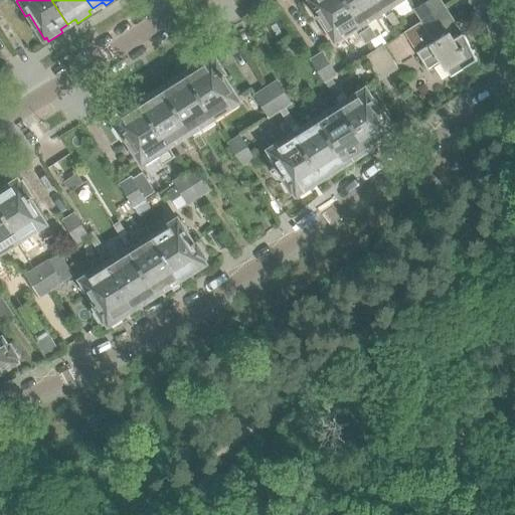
[(360,25),(344,0),(308,0),(305,2),(316,18),(317,17),(319,18),(320,18),(325,26),(323,27),(330,39),(333,38),(335,41),(360,25)]
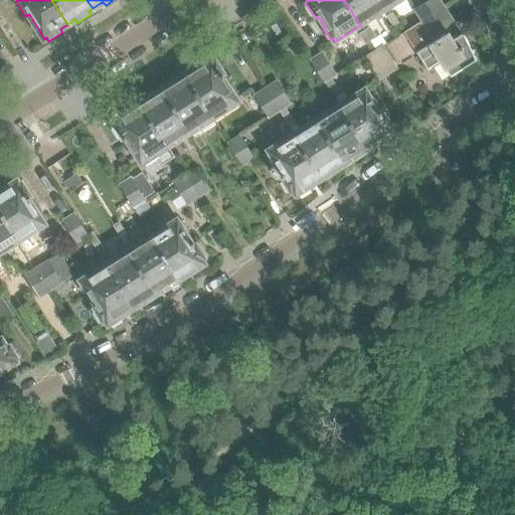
[(383,10),(376,0),(344,0),(360,25),(383,10)]
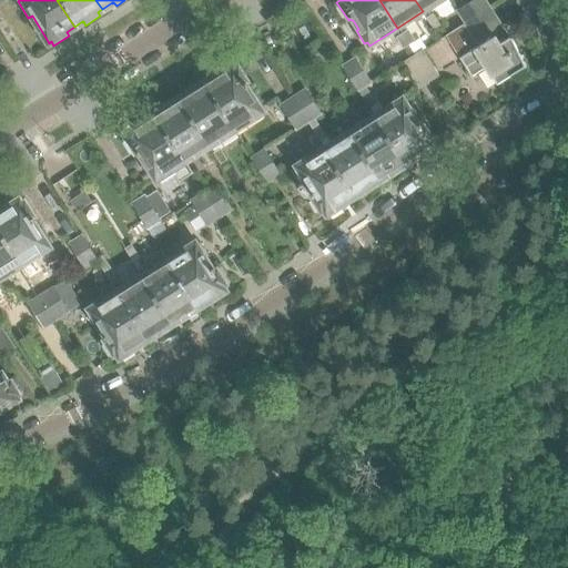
[(415,0),(423,11),(439,0),(415,0)]
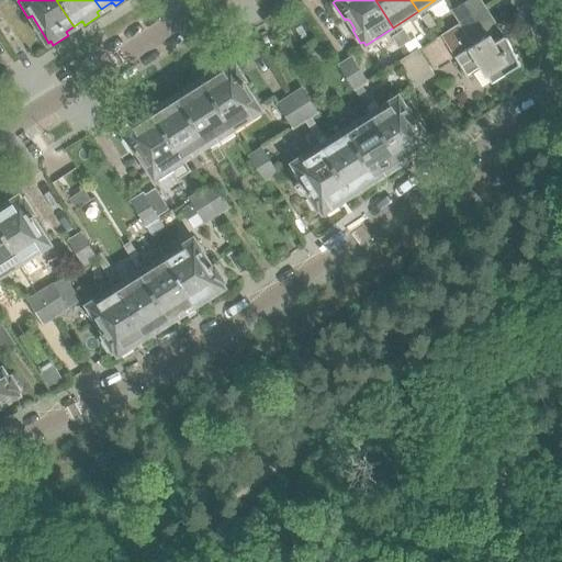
[(519,63),(506,36),(503,37),(479,0),(469,0),(460,7),(454,0),(451,0),(447,2),(453,10),(454,12),(475,46),(457,58),(463,68),(478,59),(492,83),(518,67),(519,65),(519,63)]
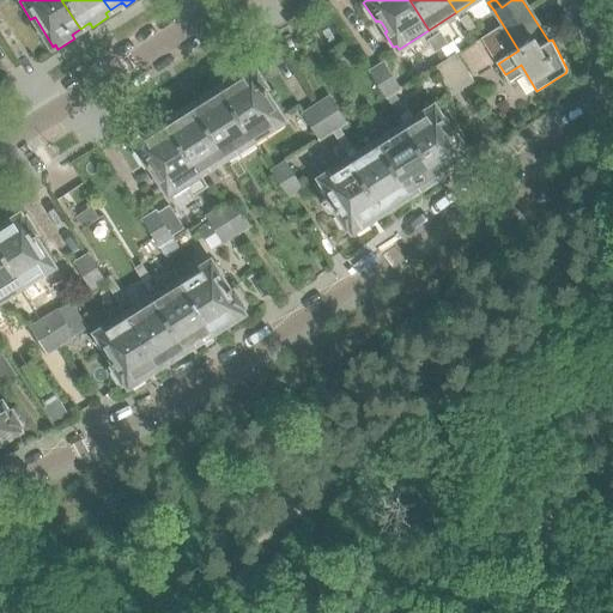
[(475,26),(467,14),(461,19),(468,31),(475,26)]
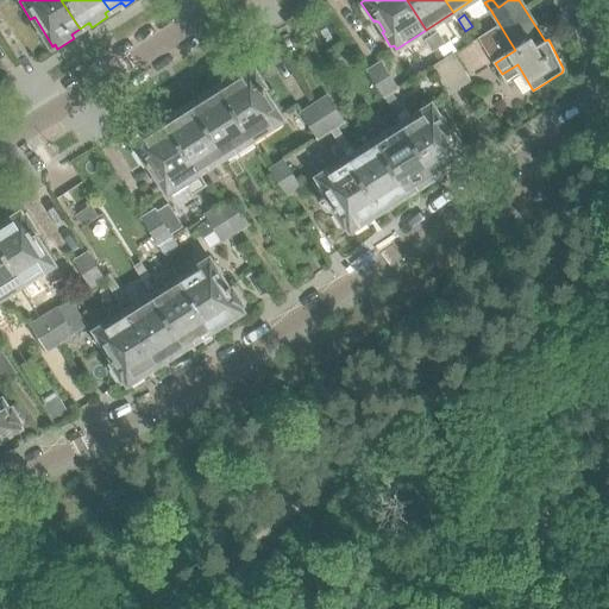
[(444,44),(437,32),(431,37),(437,48),(444,44)]
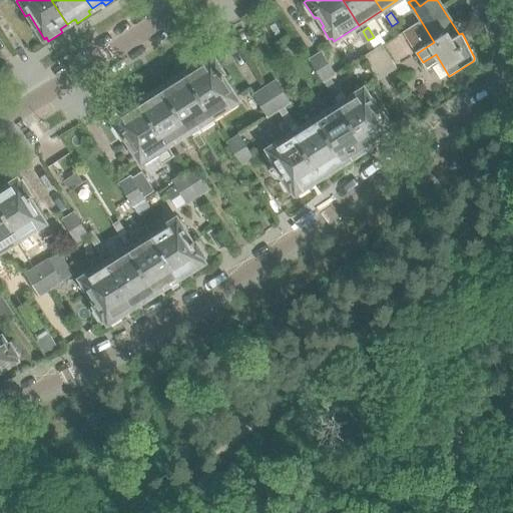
[(368,40),(363,31),(356,35),(362,44),(368,40)]
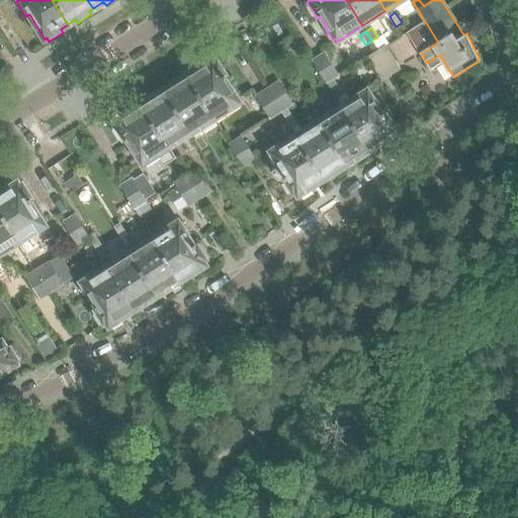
[(399,68),(384,46),(366,57),(381,79),(399,68)]
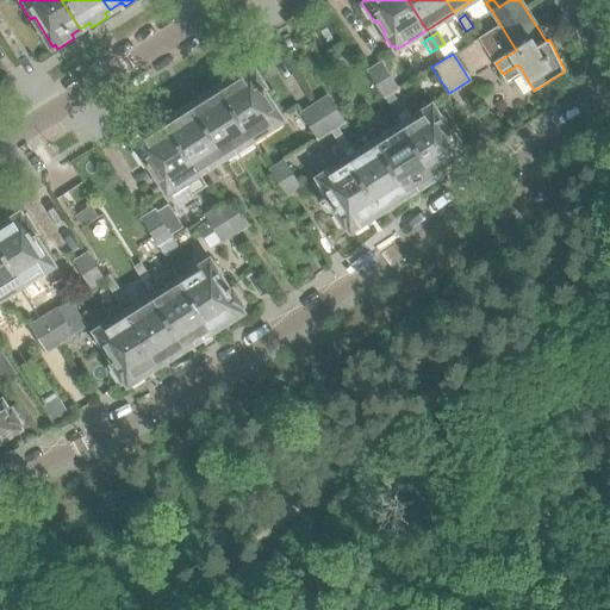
[(397,89),(381,63),(368,72),(385,97),(397,89)]
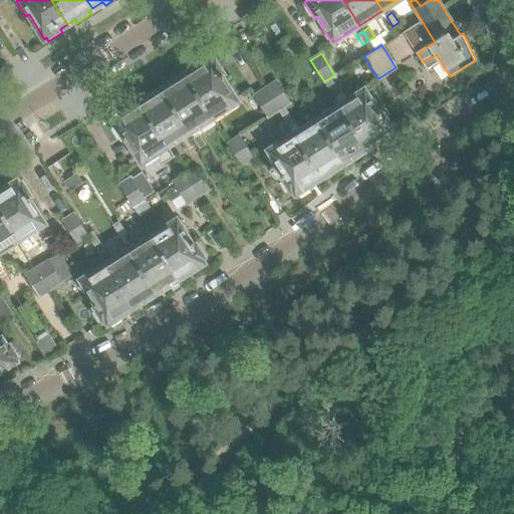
[(239,98),(231,85),(228,86),(223,78),(225,77),(224,75),(225,74),(215,58),(212,60),(211,59),(210,59),(208,56),(196,64),(198,67),(197,67),(197,68),(187,74),(214,117),(237,102),(236,100),(239,98)]
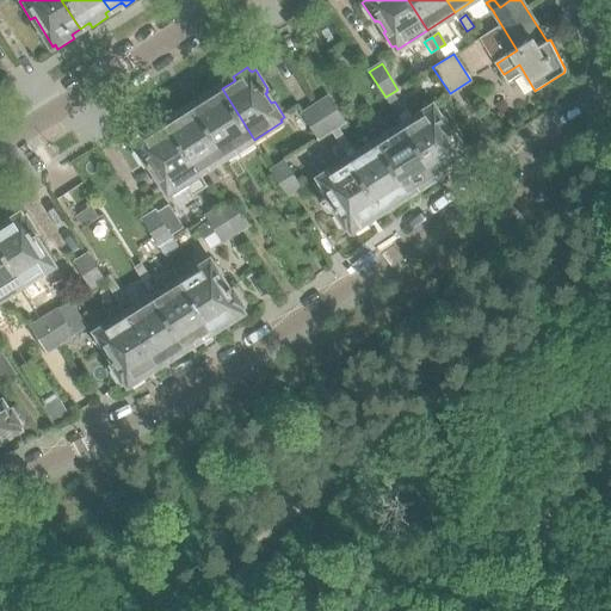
[(254,140),(222,88),(221,90),(220,90),(217,86),(199,97),(202,100),(201,102),(202,102),(193,106),(226,158),(254,140)]
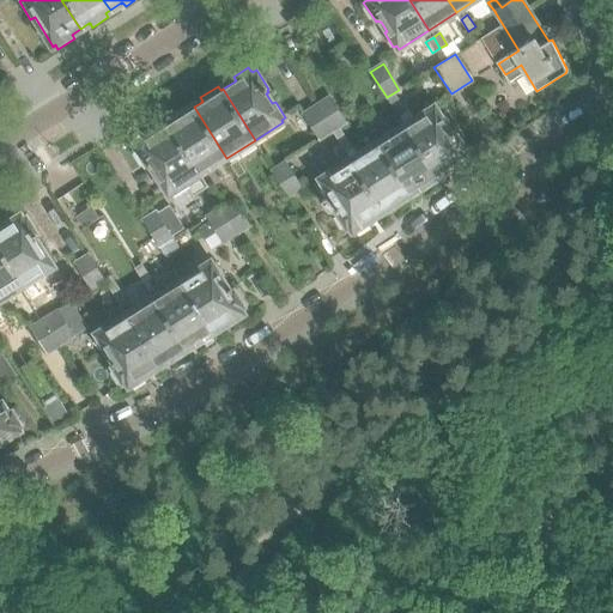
[(405,98),(399,90),(387,97),(392,107),(405,98)]
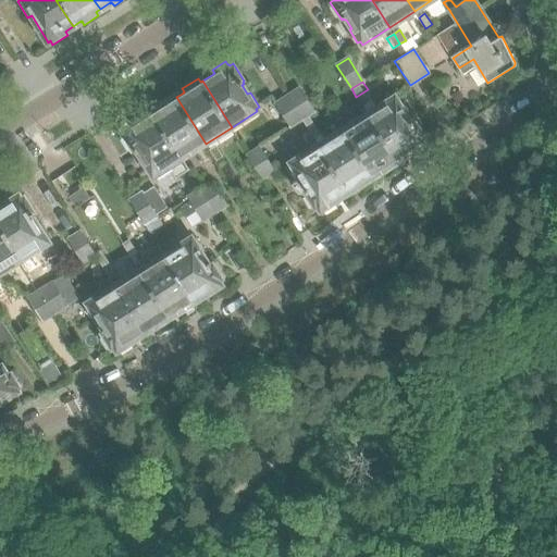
[(308,118),(316,113),(299,88),(287,96),(302,120),(309,131),(313,138),(320,135),(308,118)]
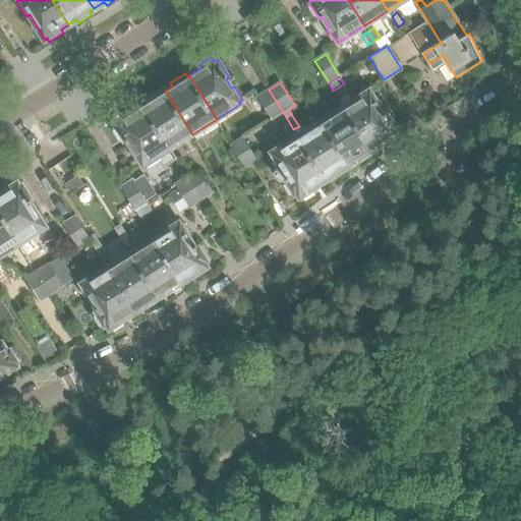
[(192,134),(165,91),(164,92),(162,89),(149,97),(148,98),(150,101),(149,101),(149,102),(142,105),(170,148),(192,134)]
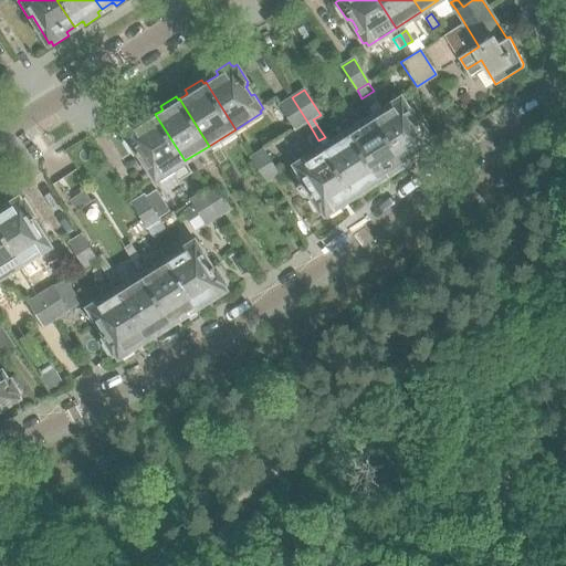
[(307,122),(292,97),(280,105),(295,129),(307,122)]
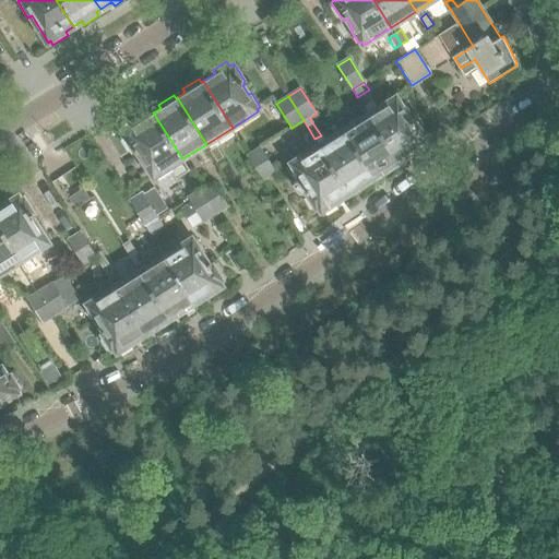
[(428,140),(418,122),(416,123),(414,121),(413,122),(406,114),(409,111),(402,98),(399,100),(396,97),(380,107),(376,100),(364,107),(368,115),(399,161),(411,153),(412,153),(414,156),(427,147),(424,144),(426,143),(425,142),(428,140)]
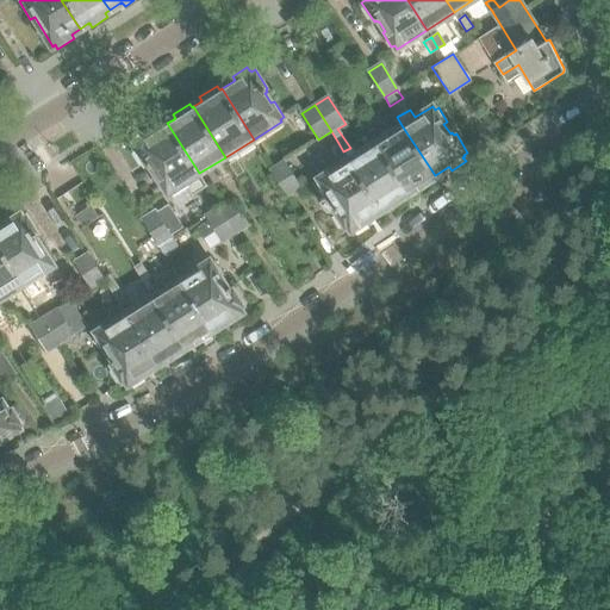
[(199,173),(167,123),(153,132),(153,131),(151,132),(149,129),(135,138),(137,142),(136,143),(137,144),(134,147),(145,166),(147,165),(148,167),(151,166),(156,174),(154,176),(163,191),(167,190),(168,192),(184,182),(191,193),(197,190),(191,179),(199,173)]
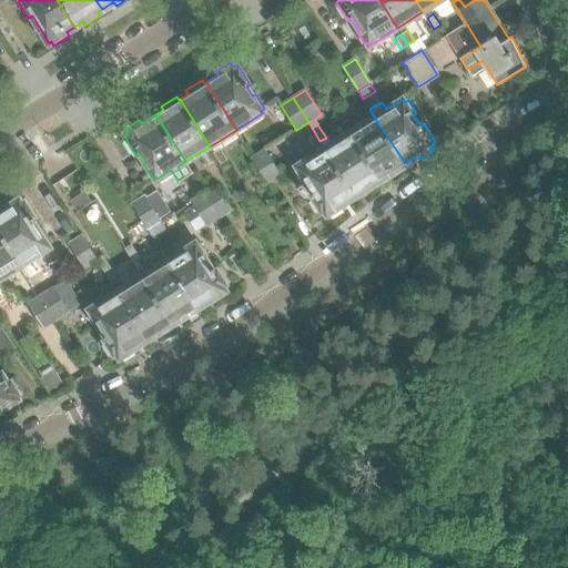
[(404,163),(405,163),(374,117),(350,132),(379,179),(386,174),(386,175),(387,174),(389,178),(405,168),(403,164),(404,163)]
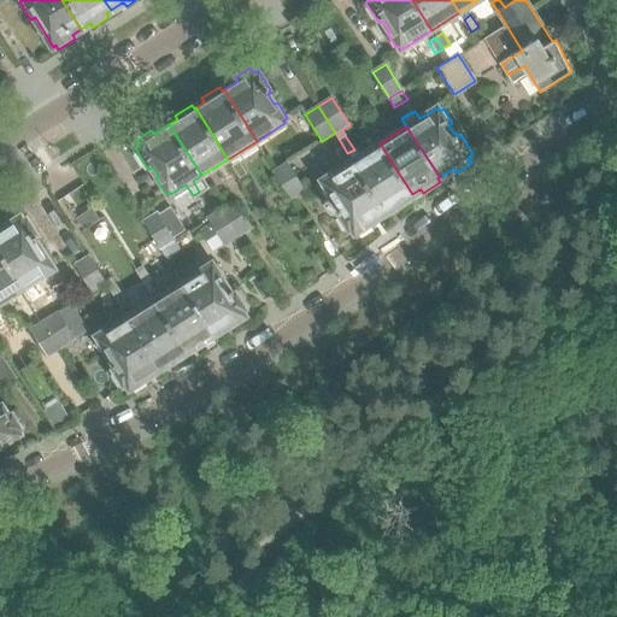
[(412,194),(380,144),(352,160),(385,211),(385,212),(392,207),(393,207),(394,207),(397,211),(413,200),(411,197),(412,195),(412,194)]
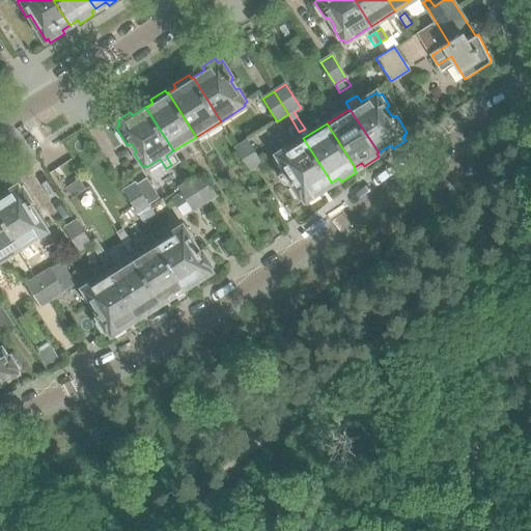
[(213,148),(206,138),(200,143),(206,152),(213,148)]
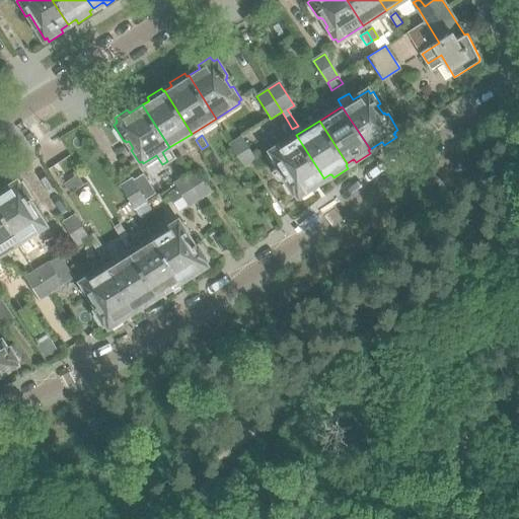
[(323,177),(296,135),(271,151),(273,155),(271,156),(278,168),(280,166),(286,175),(284,176),(285,178),(283,179),(294,196),(297,194),(298,195),(299,194),(301,198),(313,190),(311,187),(312,186),(323,178),(323,177)]
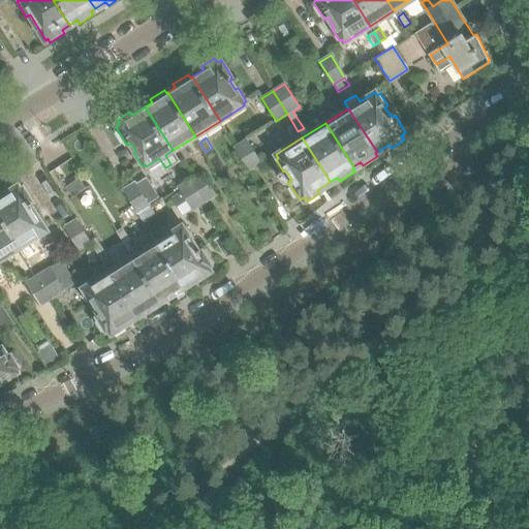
[(260,162),(246,139),(236,147),(240,154),(246,164),(249,169),(260,162)]
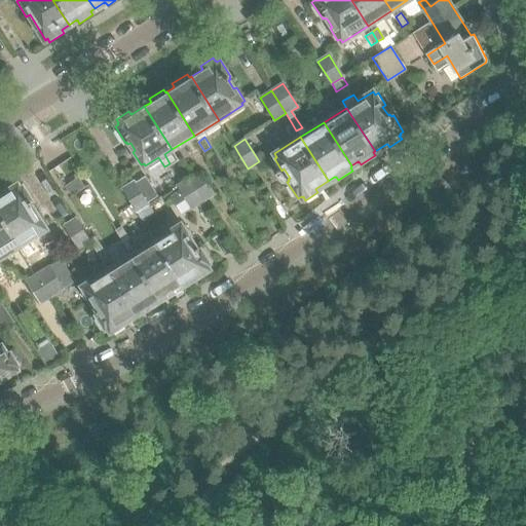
[(215,194),(200,172),(189,179),(203,201),(215,194)]
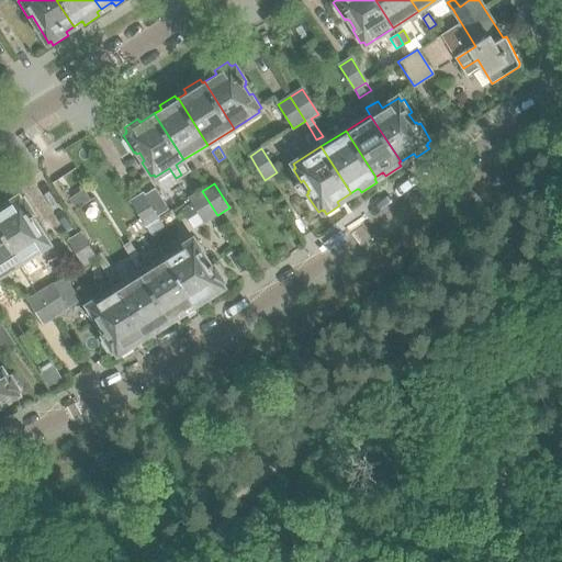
[(217,215),(202,191),(190,199),(205,223),(217,215)]
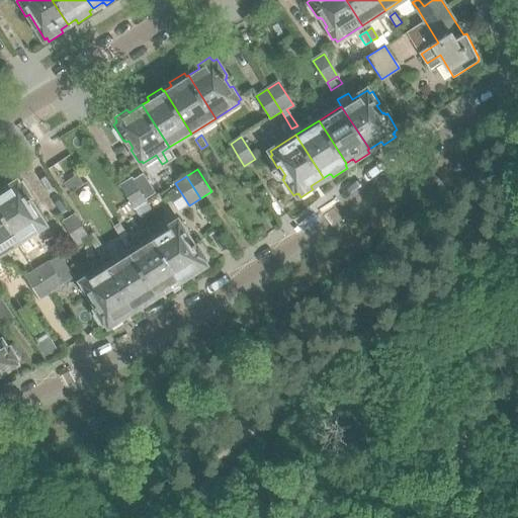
[(145,201),(132,179),(121,185),(135,207),(145,201)]
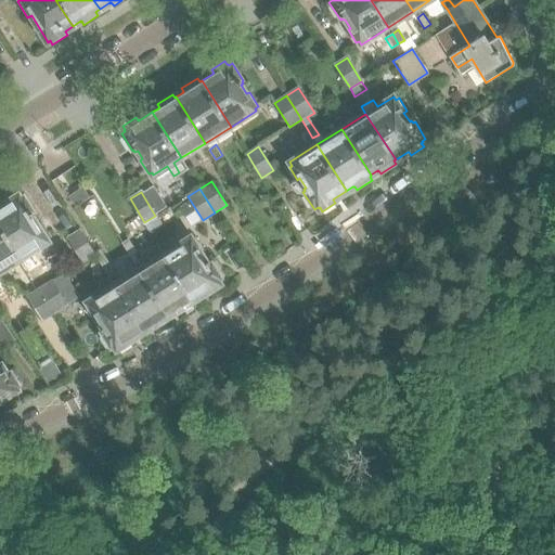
[(49,236),(41,223),(38,226),(33,216),(35,215),(34,214),(35,211),(24,194),(21,196),(20,195),(18,196),(16,193),(3,201),(5,204),(4,205),(0,208),(0,224),(22,258),(21,259),(49,242),(47,239),(49,236)]
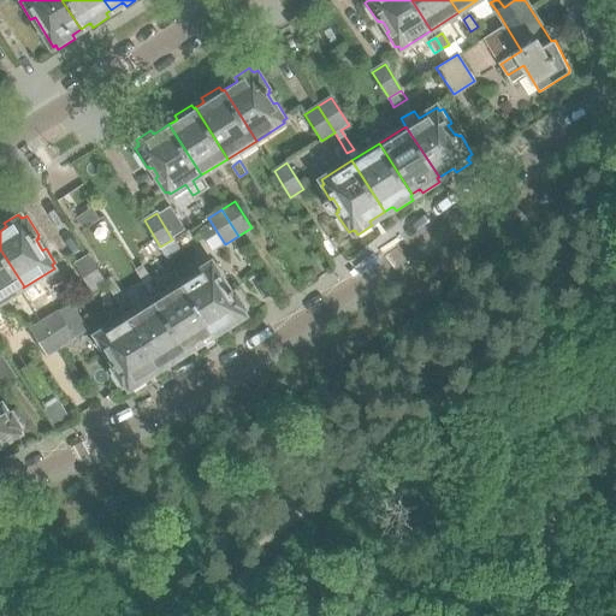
[(178,248),(172,240),(160,247),(166,255),(178,248)]
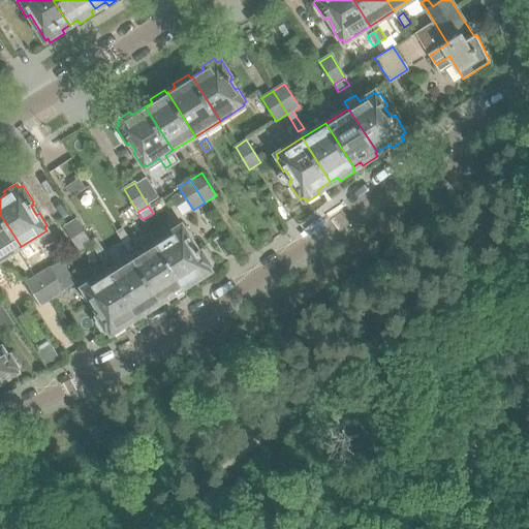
[(21,246),(0,214),(0,258),(20,247),(21,246)]
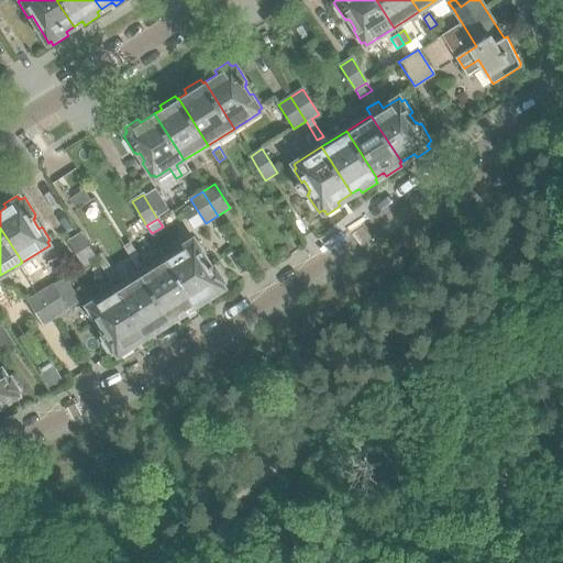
[(97,258),(81,234),(69,241),(85,266),(97,258)]
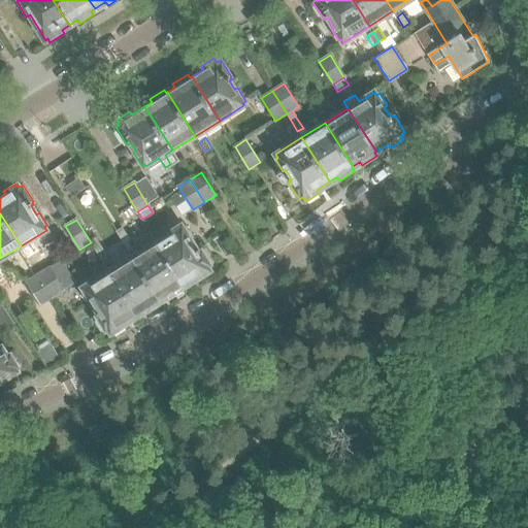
[(211,265),(201,249),(199,250),(198,248),(197,249),(192,240),(194,239),(186,227),(184,228),(182,225),(156,241),(184,286),(195,277),(195,278),(196,277),(198,281),(210,273),(208,269),(209,268),(208,267),(211,265)]
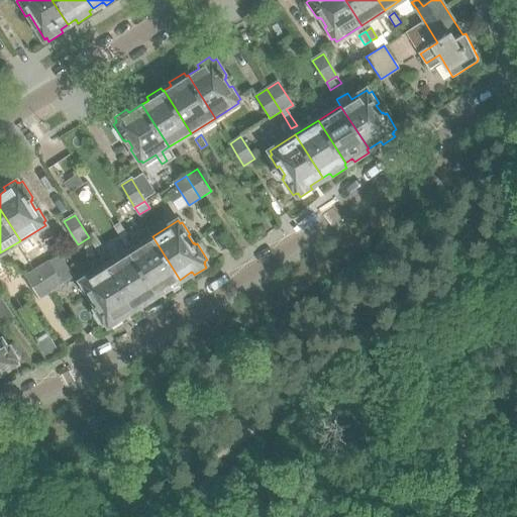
[(131,241),(119,223),(113,227),(125,245),(131,241)]
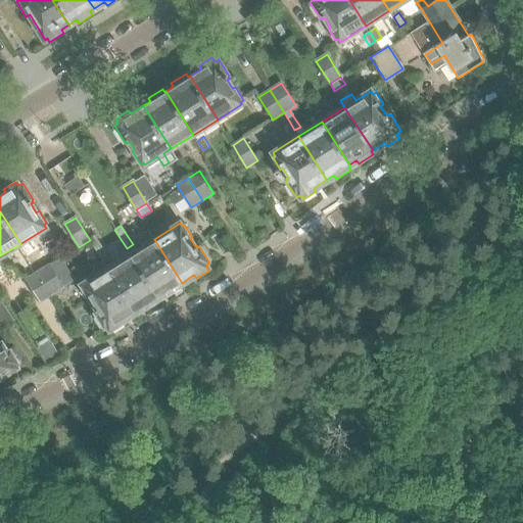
[(109,259),(96,239),(90,242),(103,263),(109,259)]
